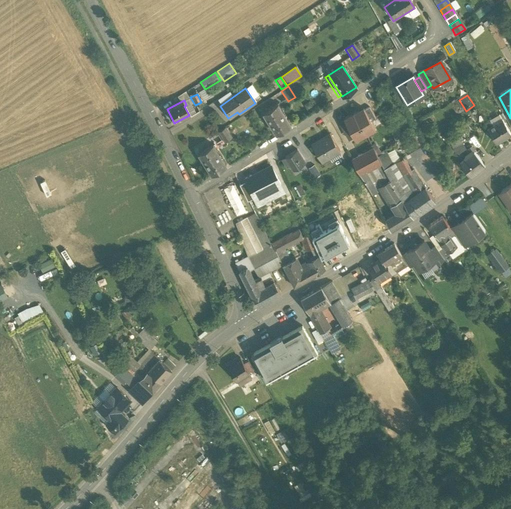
[(289,125),(275,104),(262,113),(274,133),(275,133),(275,134),(289,125)]
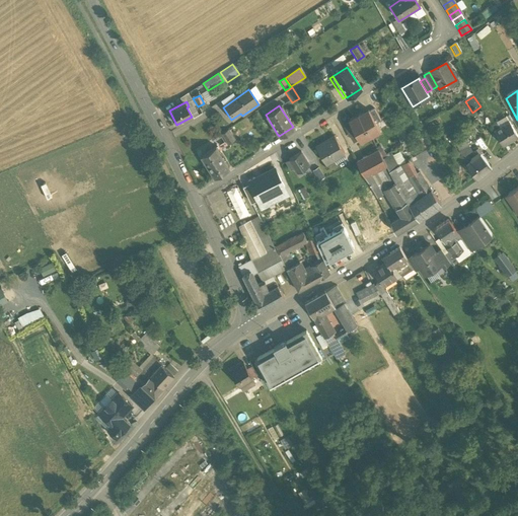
[(379,121),(373,109),(368,113),(374,124),(379,121)]
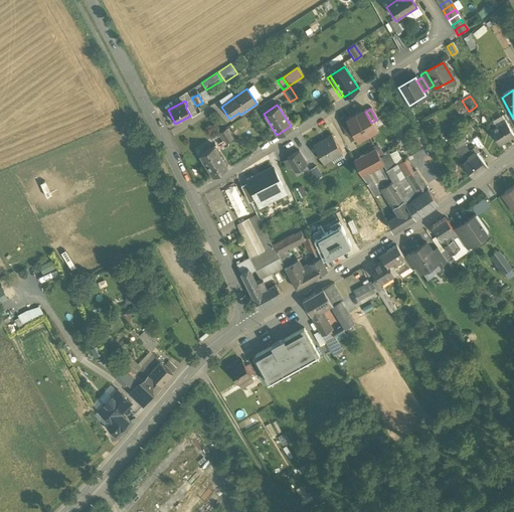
[(365,112),(364,110),(354,116),(366,136),(376,131),(371,123),(365,112)]
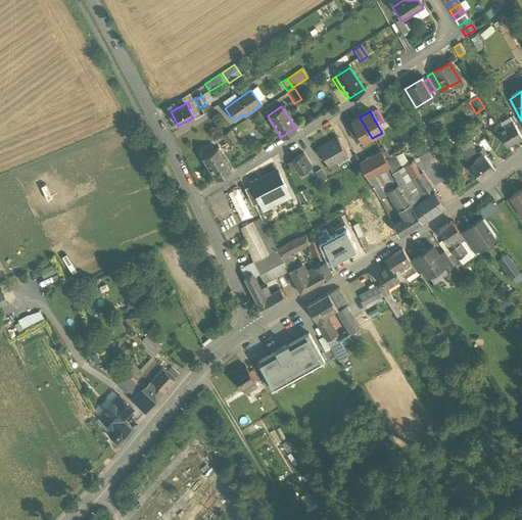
[(280,136),(268,115),(265,117),(278,138),(281,136),(280,136)]
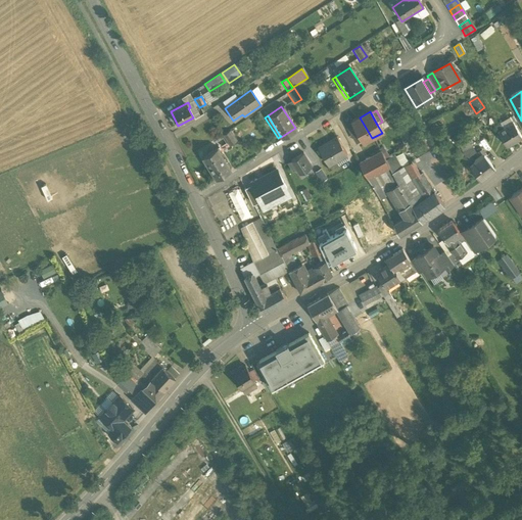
[(372,138),(360,117),(350,123),(350,125),(357,135),(362,143),(372,138)]
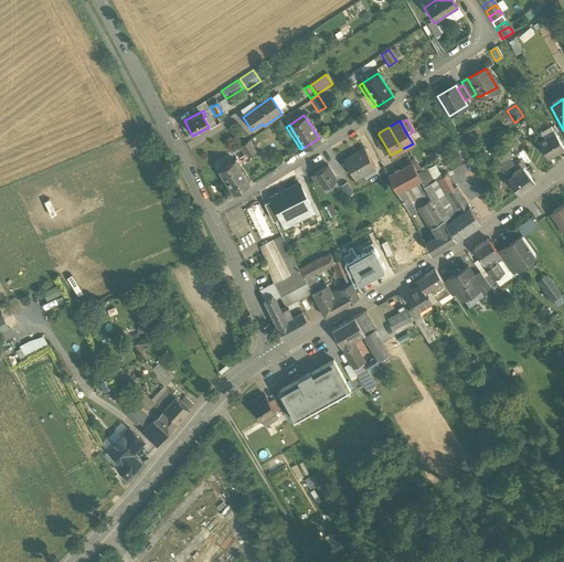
[(563,150),(553,134),(542,139),(536,142),(546,159),(563,150)]
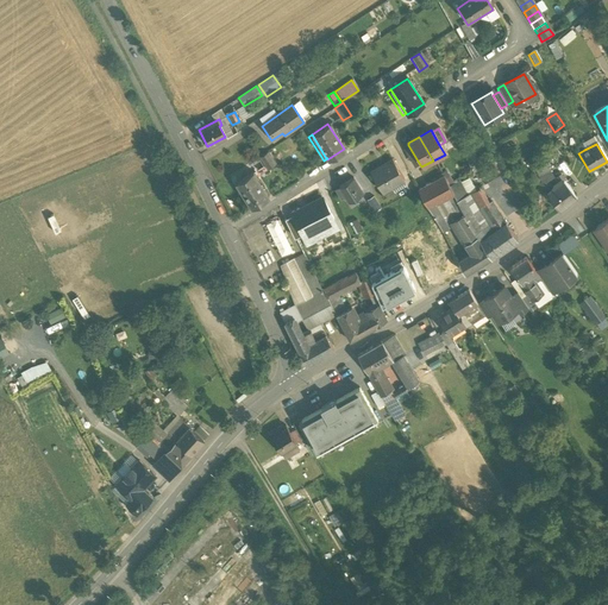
[(415,157),(408,145),(402,149),(409,161),(415,157)]
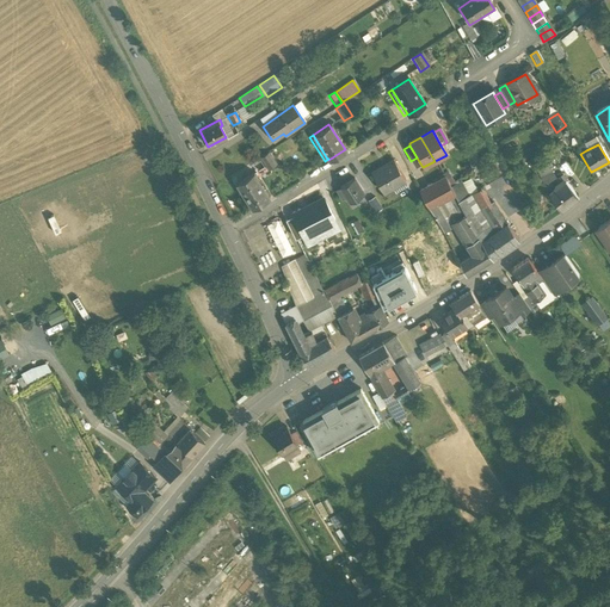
[(275,166),(266,154),(259,159),(267,171),(275,166)]
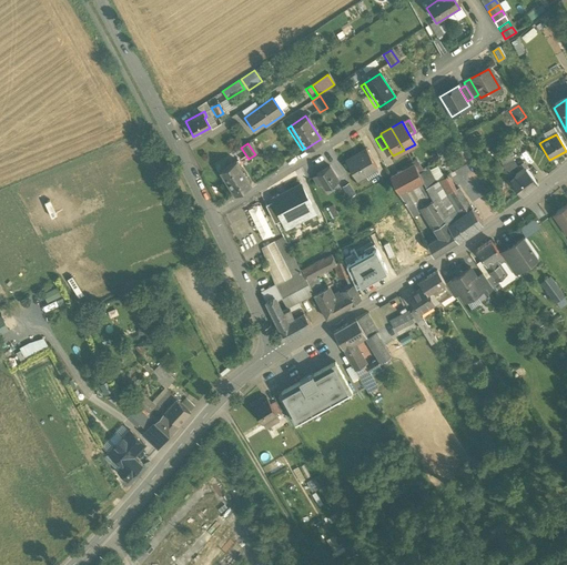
[(364,149),(345,161),(356,181),(375,170),(364,149)]
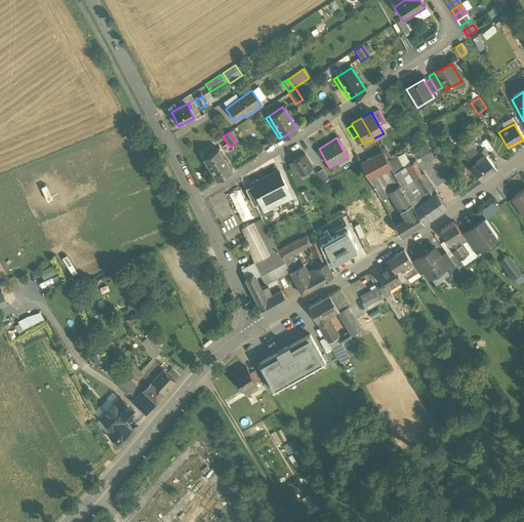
[(475,156),(467,138),(459,145),(471,168),(480,161),(475,156)]
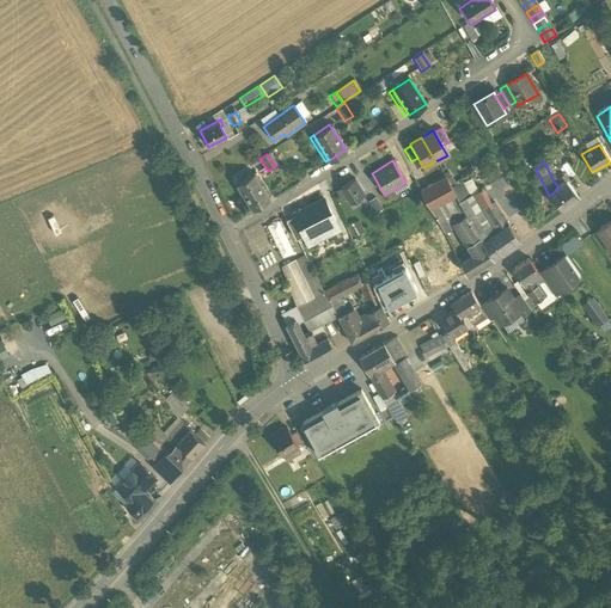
[(268,198),(252,174),(236,185),(252,209),(268,198)]
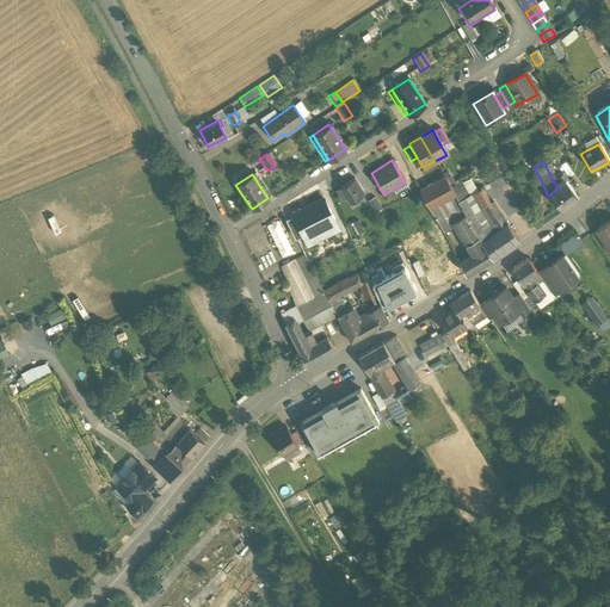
[(363,194),(353,179),(336,190),(342,199),(345,198),(349,204),(363,194)]
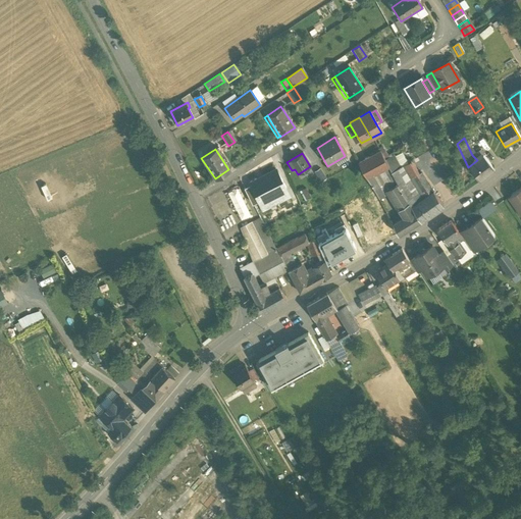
[(383,169),(378,159),(381,157),(378,153),(357,164),(362,173),(365,179),(371,175),(383,169)]
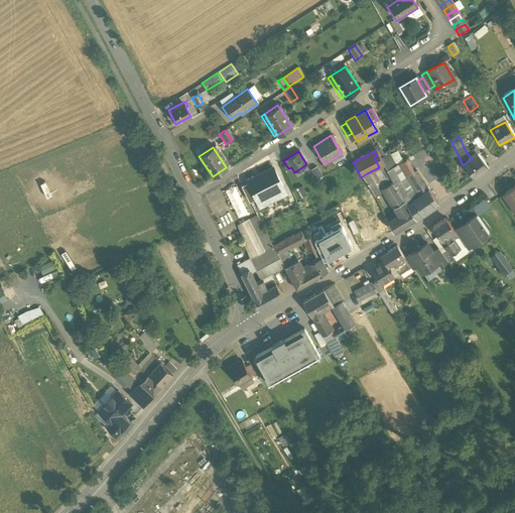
[(488,168),(477,154),(472,158),(463,165),(473,179),(488,168)]
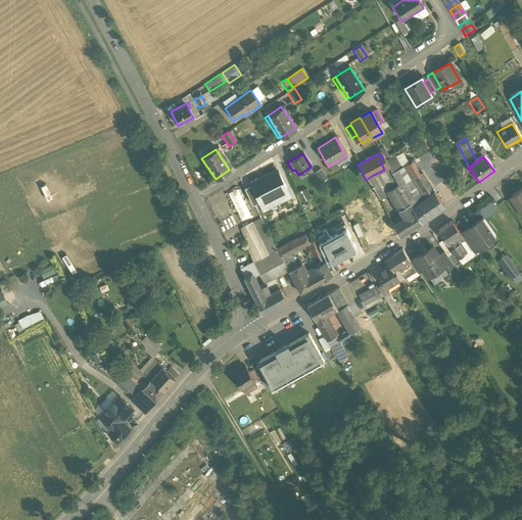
[(385,162),(382,157),(379,159),(384,170),(388,168),(385,162)]
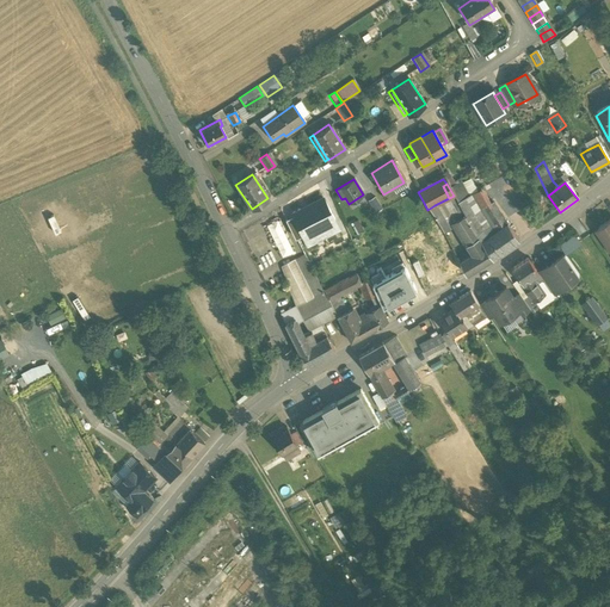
[(488,205),(474,214),(466,198),(457,184),(450,190),(454,196),(455,198),(460,209),(464,217),(466,217),(478,239),(492,261),(518,242),(493,206),(494,206),(493,204),(492,205),(491,204),(488,205)]
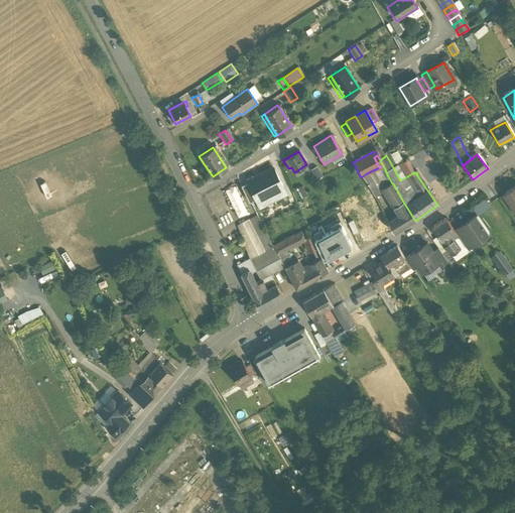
[(213,176),(199,156),(196,158),(210,178),(213,176)]
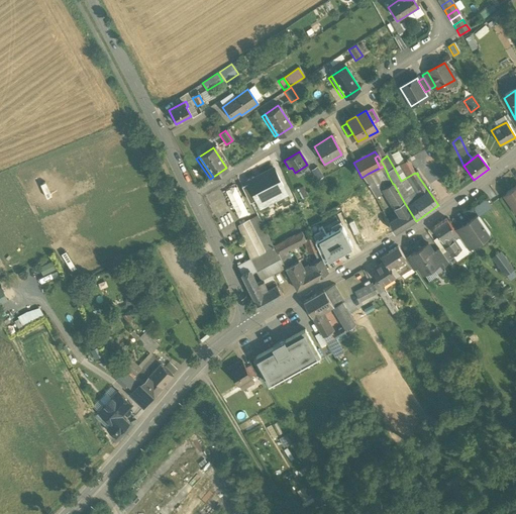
[(407,161),(394,168),(401,181),(413,174),(407,161)]
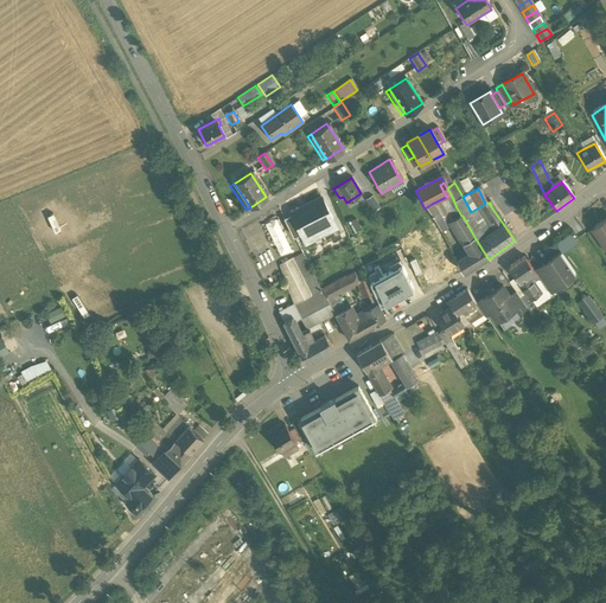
[(338,229),(321,196),(288,212),(291,217),(300,237),(305,247),(338,229)]
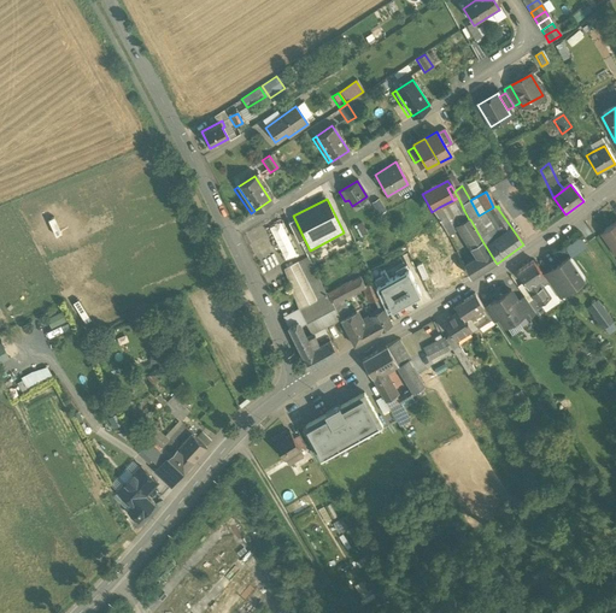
[(373,204),(377,214),(385,212),(380,200),(373,204)]
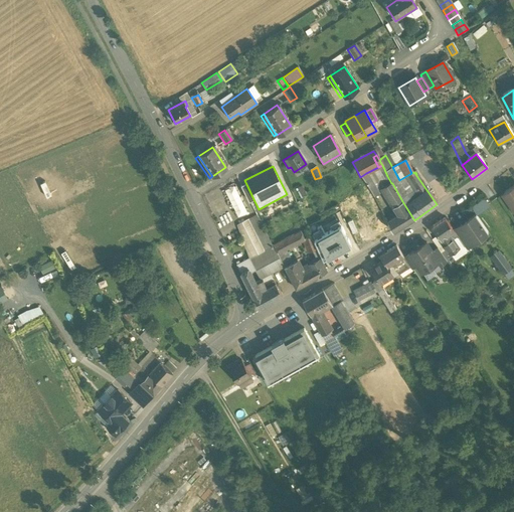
[(387,176),(383,167),(378,170),(383,179),(387,176)]
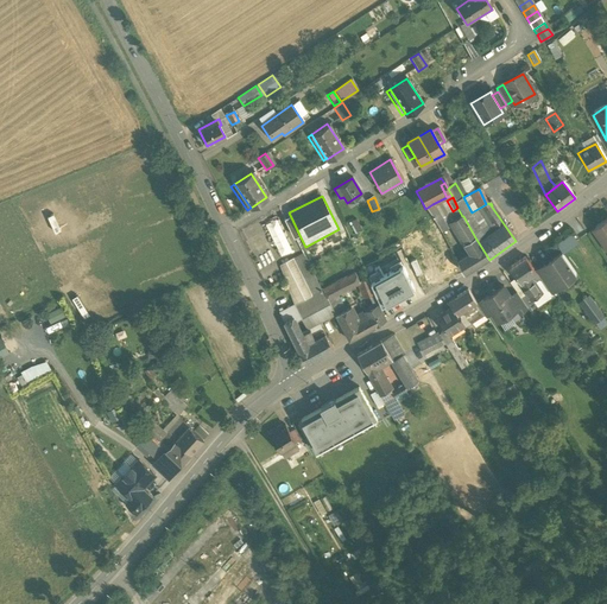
[(432,204),(425,209),(428,213),(434,224),(435,223),(441,220),(432,204)]
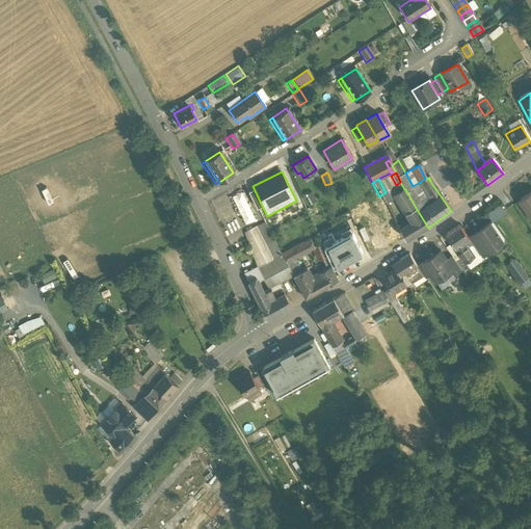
[(404,189),(400,182),(396,185),(397,187),(392,190),(395,195),(396,194),(404,189)]
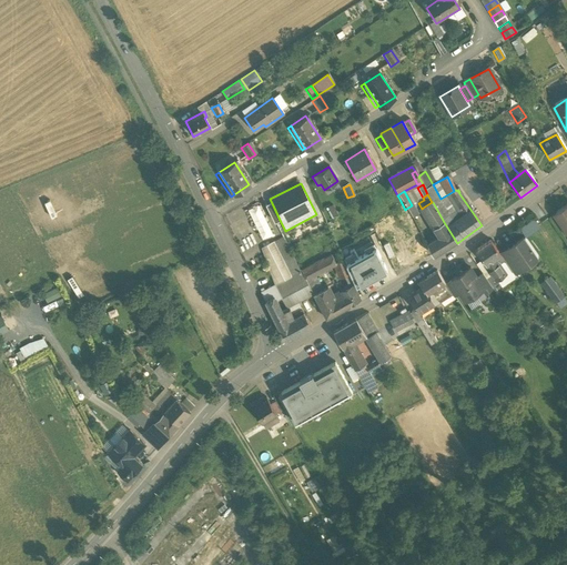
[(433,202),(432,202),(423,208),(428,221),(432,229),(444,222),(433,202)]
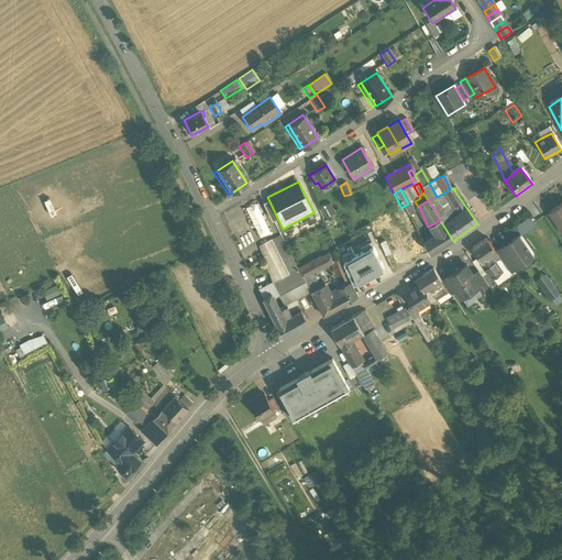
[(278,220),(270,201),(263,205),(272,223),(278,220)]
